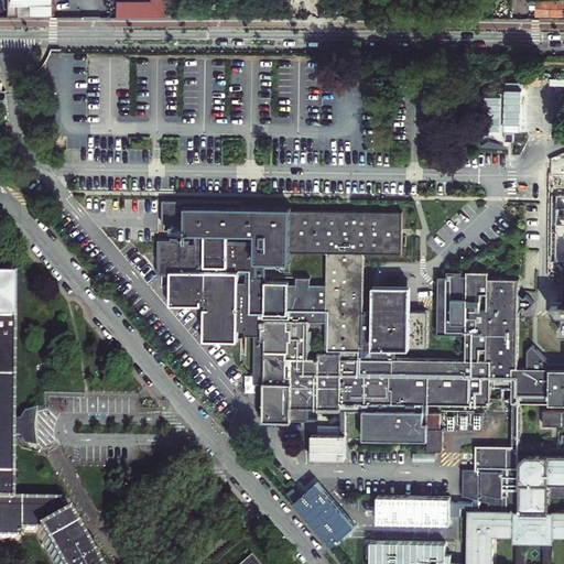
[(32,14),(55,14),(54,0),(9,0),(9,14),(19,14),(19,3),(32,3),(32,14)]
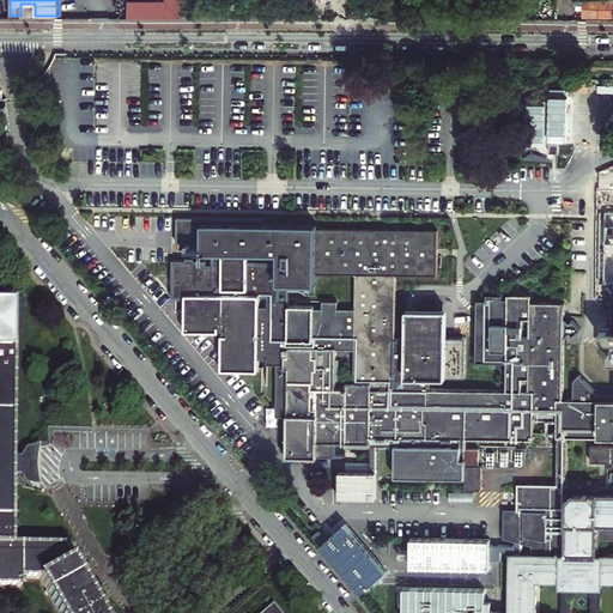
[(186,17),(186,0),(169,0),(170,0),(133,0),(133,17),(186,17)]
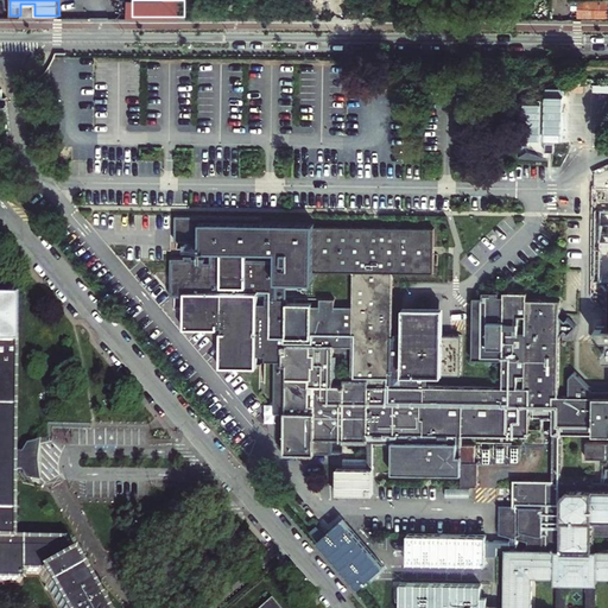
[(505,550),(505,607),(486,607),(486,597),(480,597),(480,586),(399,586),(398,607),(532,607),(532,577),(556,578),(556,584),(597,586),(597,577),(607,577),(607,327),(597,327),(597,337),(607,337),(607,343),(607,359),(607,386),(607,387),(591,386),(576,372),(570,377),(570,397),(559,397),(561,339),(567,331),(569,334),(577,325),(569,317),(567,320),(561,315),(561,301),(527,301),(527,293),(505,292),(505,297),(499,297),(500,292),(483,292),(483,298),(474,298),(474,360),(505,360),(504,388),(429,387),(428,374),(462,375),(462,335),(444,335),(443,308),(404,308),(404,335),(397,335),(397,337),(393,336),(393,272),(435,272),(434,228),(315,227),(315,222),(261,222),(261,217),(175,216),(175,242),(200,242),(200,252),(210,252),(210,261),(206,263),(206,259),(171,260),(171,296),(183,296),(183,329),(222,328),(222,333),(220,334),(220,368),(257,368),(257,356),(265,356),(265,361),(274,361),(274,413),(286,413),(286,454),(342,454),(343,438),(346,438),(346,442),(371,442),(371,467),(339,467),(339,493),(374,493),(375,442),(393,442),(393,473),(443,473),(443,474),(451,474),(451,473),(463,473),(463,454),(458,454),(458,442),(463,442),(463,434),(536,435),(536,419),(553,420),(552,480),(515,481),(515,505),(500,505),(500,534),(526,542),(526,550),(505,550)]
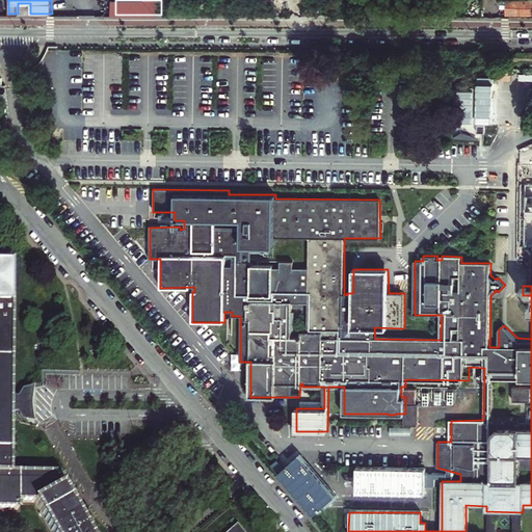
[(0,508),(18,509),(18,502),(33,502),(50,531),(86,531),(54,474),(9,473),(9,413),(9,410),(15,410),(15,398),(10,398),(10,396),(10,263),(0,262),(0,508)]
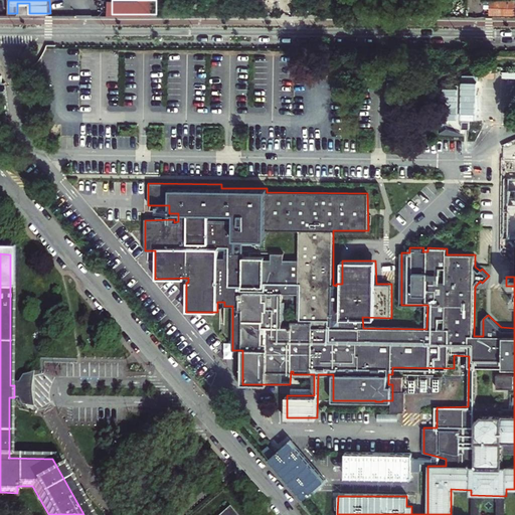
[(17,383),(10,383),(10,385),(14,385),(14,397),(9,397),(9,399),(17,399),(21,407),(32,409),(31,403),(30,397),(30,391),(30,385),(31,380),(32,375),(21,377),(17,383)]
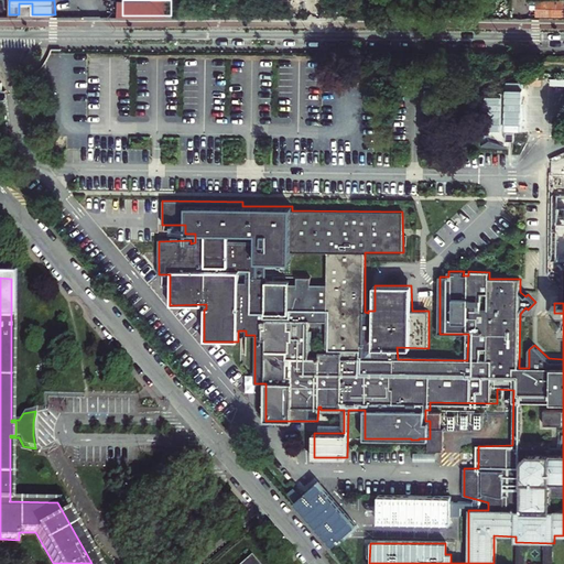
[(430,438),(429,452),(443,452),(443,413),(429,412),(430,421),(430,438)]
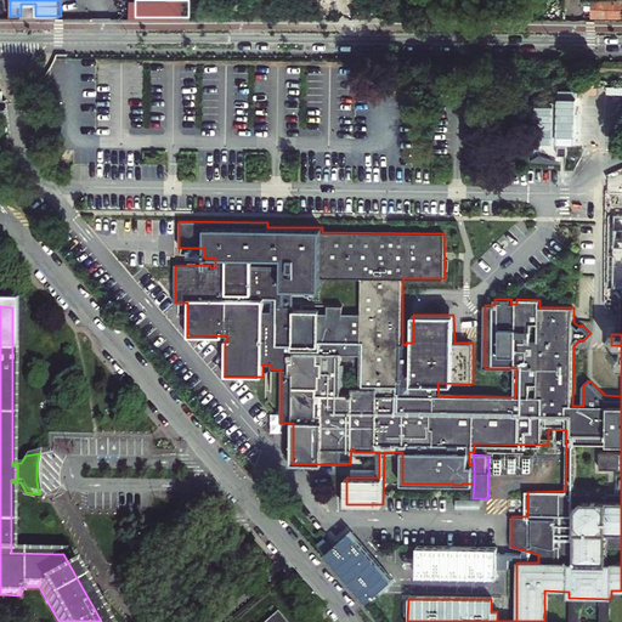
[(326,537),(317,544),(368,601),(374,597),(393,580),(350,531),(333,547),(326,537)]
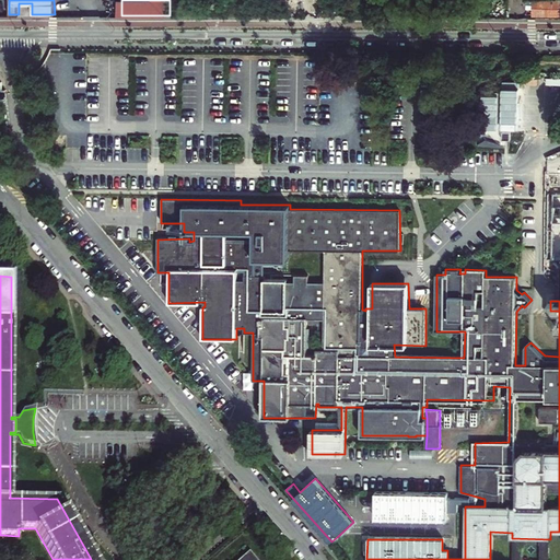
[(447,492),(375,492),(375,518),(447,518),(447,492)]
